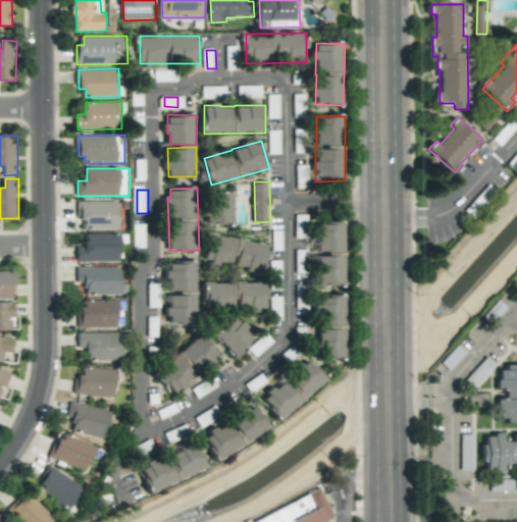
[(209,223),(235,224),(236,194),(210,193),(209,223)]
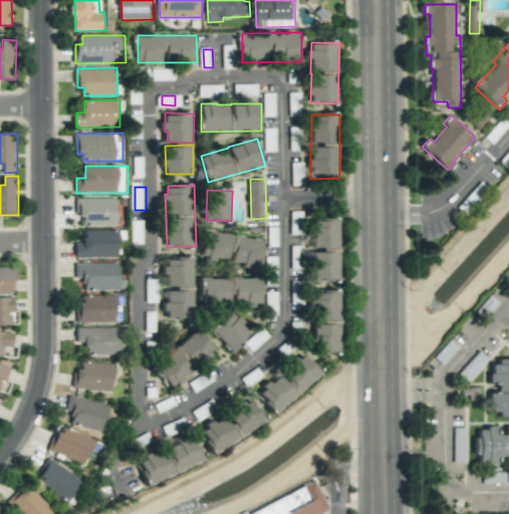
[(78,198),(78,215),(85,215),(85,226),(119,226),(119,198),(78,198)]
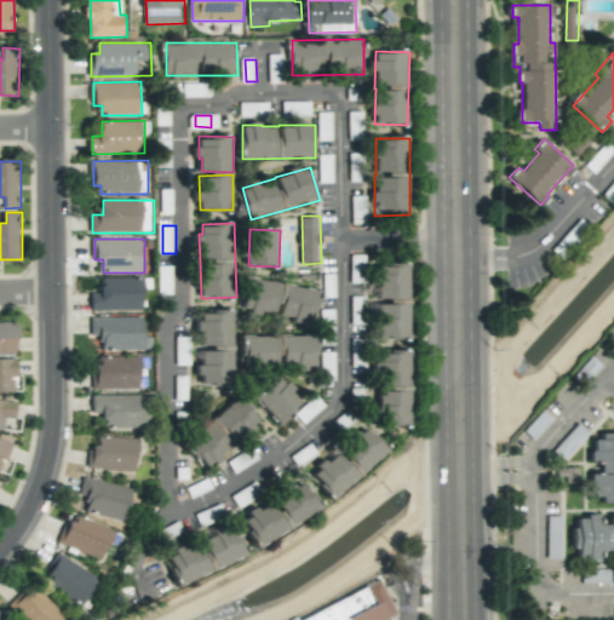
[(412,265),(378,265),(378,302),(379,302),(379,338),(412,338),(412,265)]
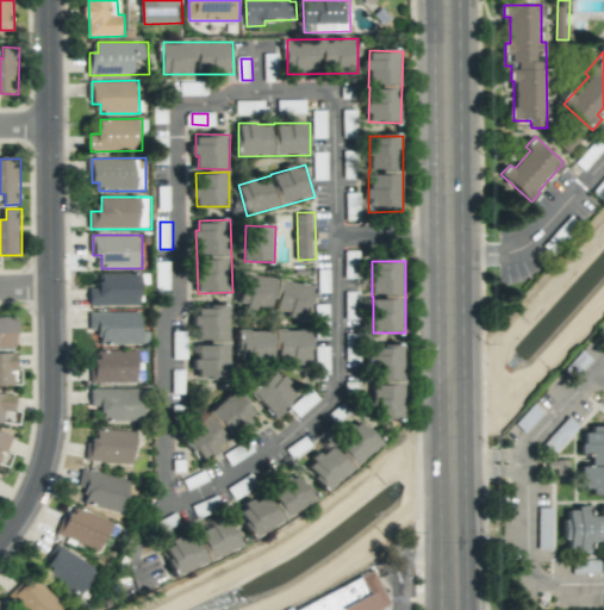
[(160,290),(174,290),(173,262),(160,262),(160,290)]
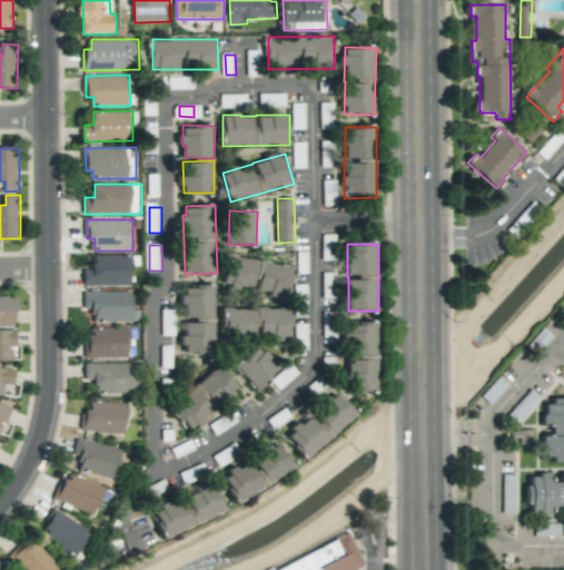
[(134,286),(134,255),(96,255),(96,268),(86,268),(86,285),(134,286)]
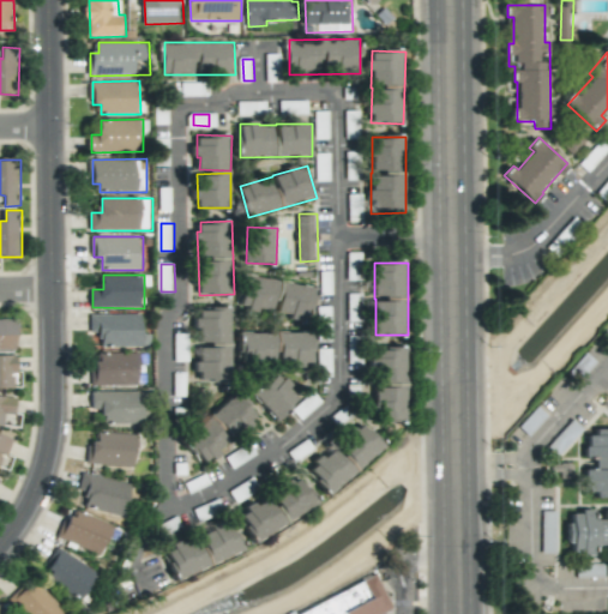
[(317,287),(246,275),(241,306),(276,313),(276,315),(311,321),(317,287)]
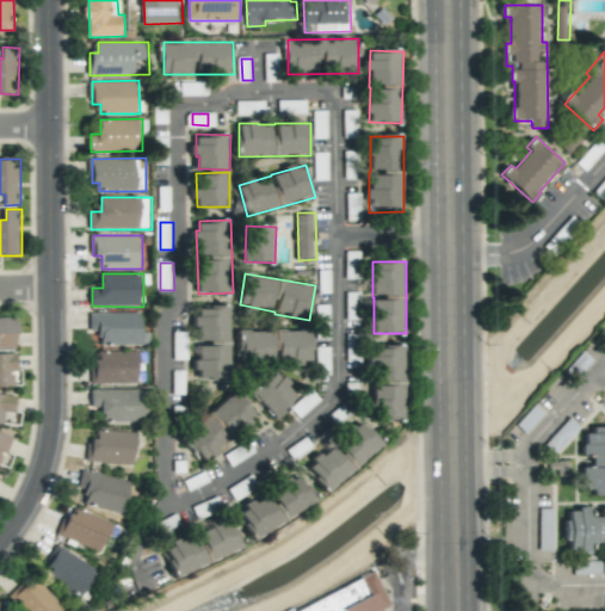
[(232,307),(199,306),(198,343),(199,343),(199,378),(230,380),(232,307)]
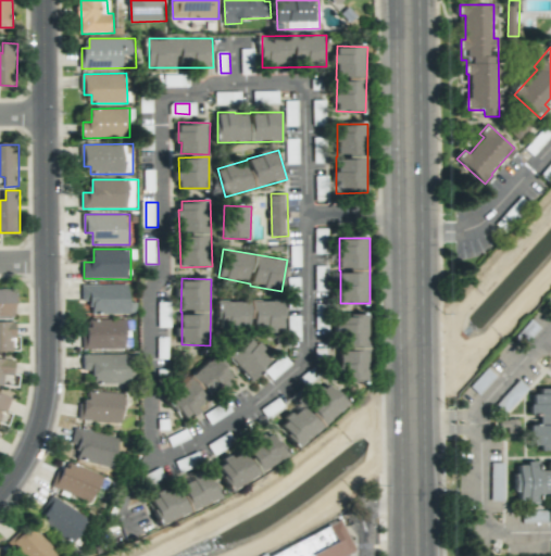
[(130,283),(84,285),(85,303),(95,302),(95,314),(139,313),(139,302),(132,302),(130,283)]
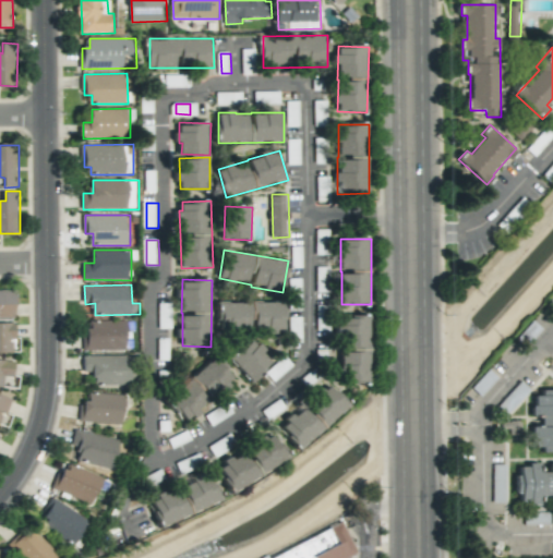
[(0,317),(19,317),(19,290),(0,290),(0,317)]
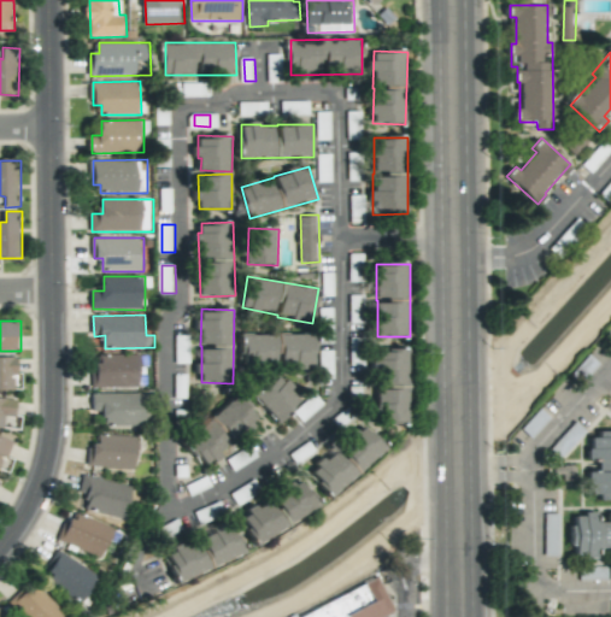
[(242,333),(242,364),(316,365),(317,335),(242,333)]
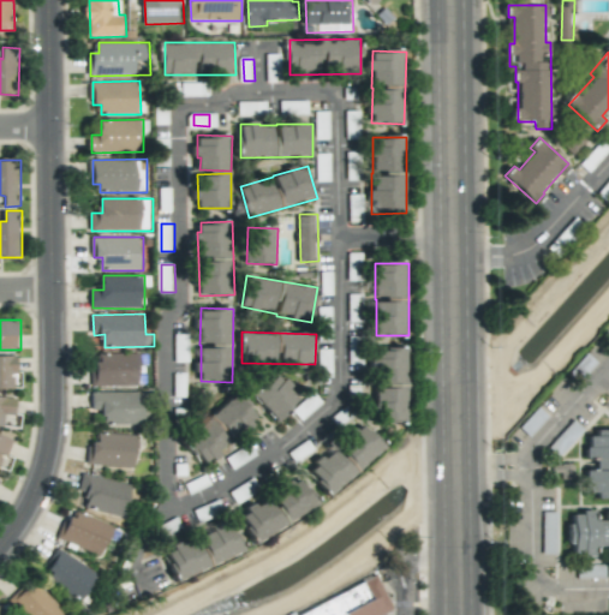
[(409,422),(410,348),(377,347),(376,421),(409,422)]
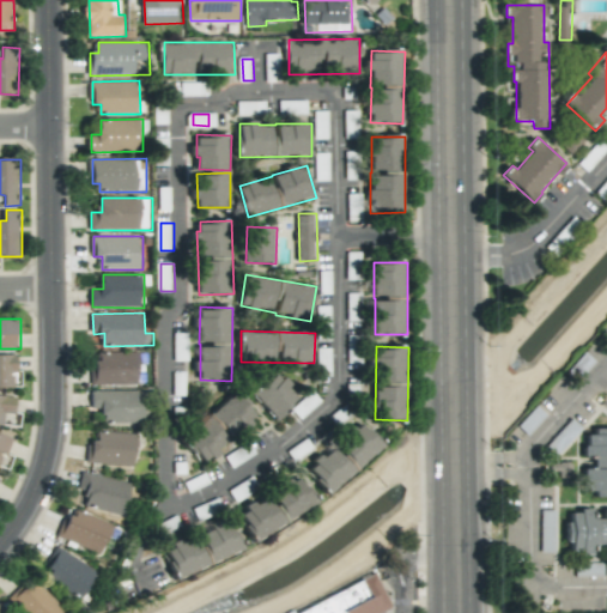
[(102,352),(102,362),(93,362),(93,384),(141,386),(141,352),(102,352)]
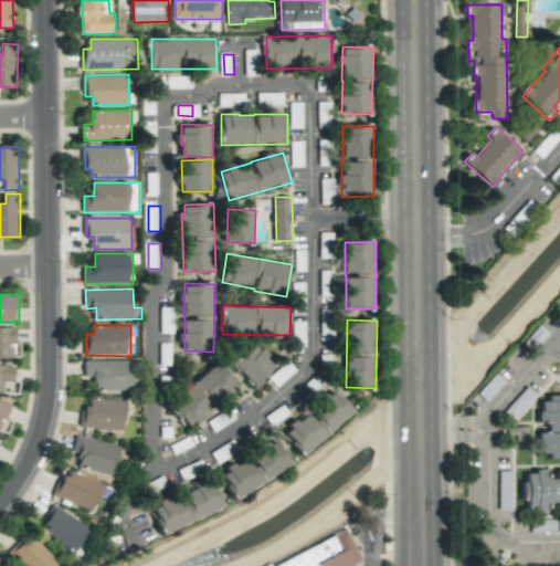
[(0,357),(17,357),(16,343),(19,343),(18,327),(0,327),(0,357)]
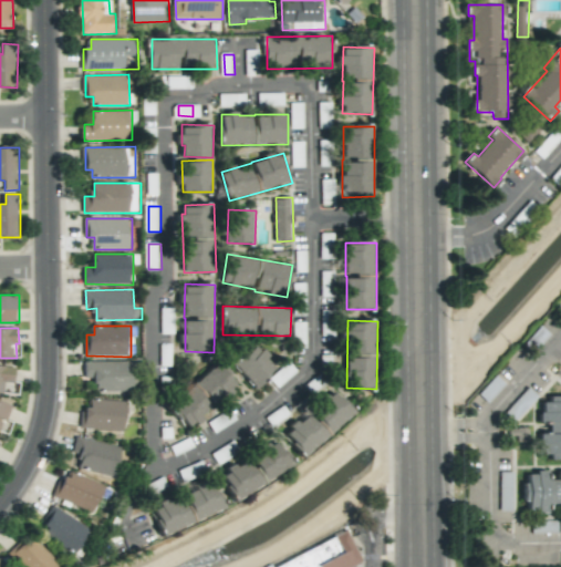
[(278,369),(270,359),(271,358),(260,344),(236,363),(255,388),(278,369)]
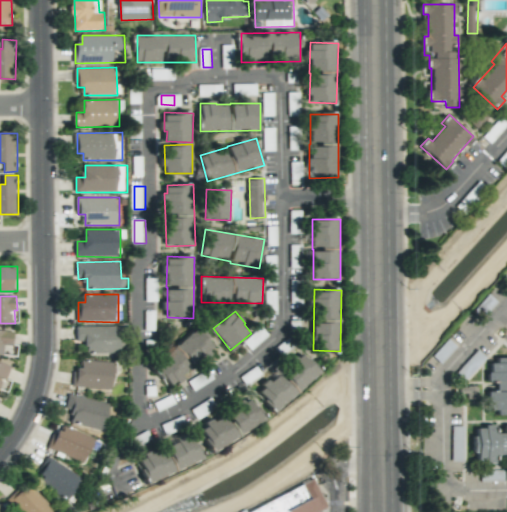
[(78,341),(88,341),(88,353),(122,354),(123,327),(79,326),(78,341)]
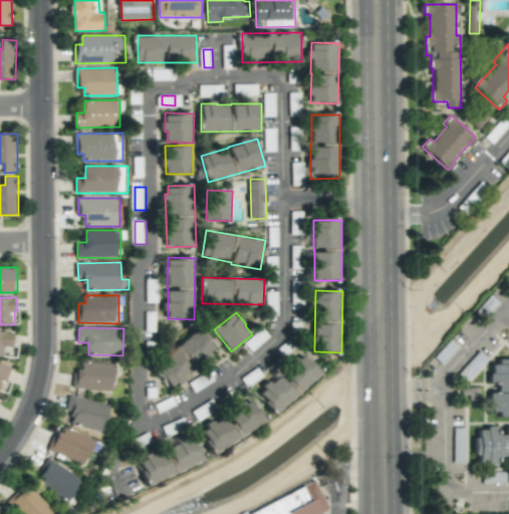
[(156,369),(175,390),(217,348),(198,328),(156,369)]
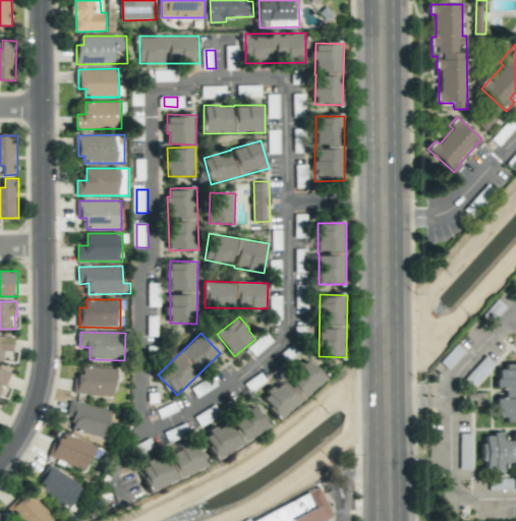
[(7,351),(14,352),(16,338),(0,335),(0,361),(5,362),(7,351)]
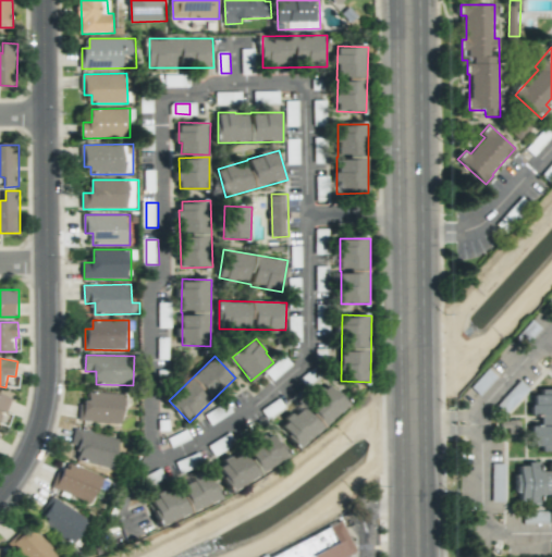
[(483,396),(500,378),(491,369),(475,387),(483,396)]
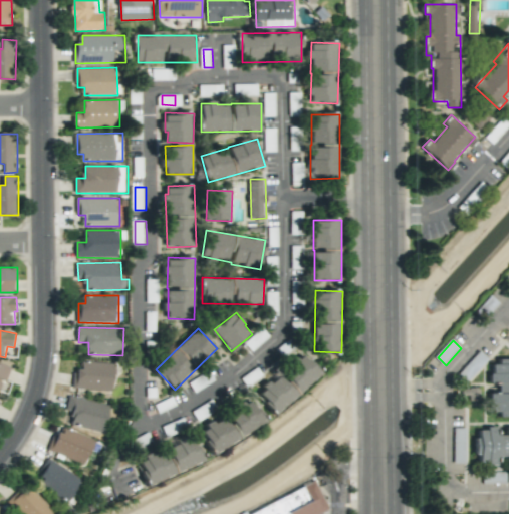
[(323,375),(305,353),(282,373),(283,374),(260,394),(277,415),(323,375)]
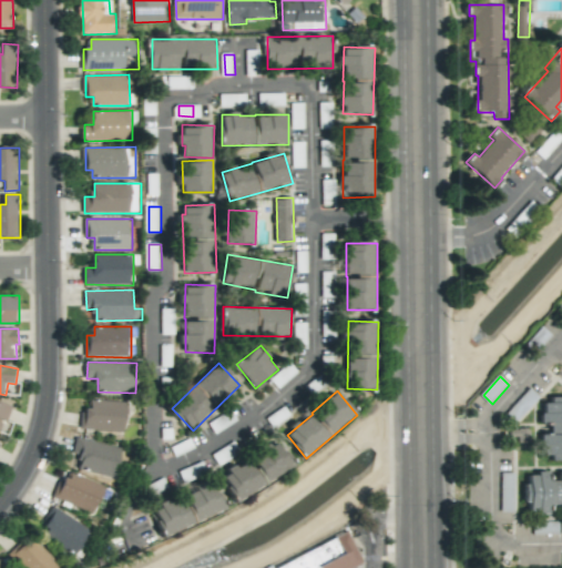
[(126,433),(129,402),(93,398),(92,409),(84,408),(82,428),(126,433)]
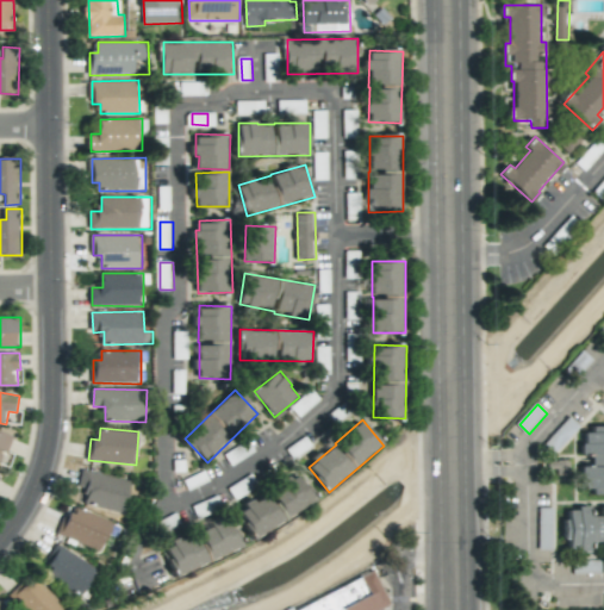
[(585,466),(586,493),(603,492),(603,428),(585,429),(585,454),(593,454),(593,466),(585,466)]
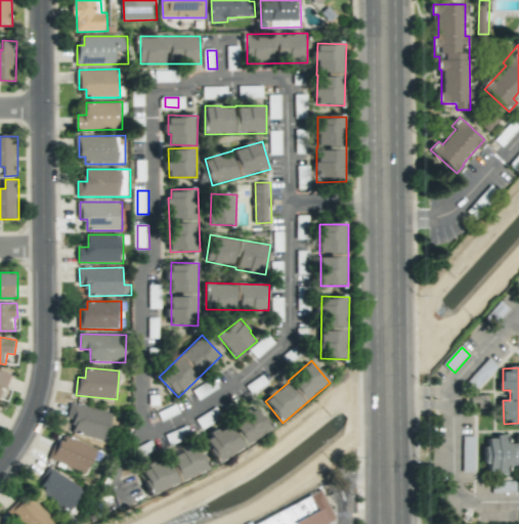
[(12,375),(0,369),(0,397),(3,399),(12,375)]
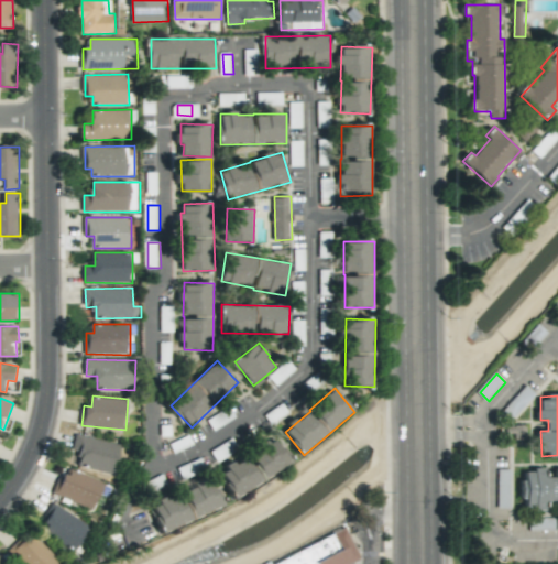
[(237,419),(232,409),(220,414),(225,424),(237,419)]
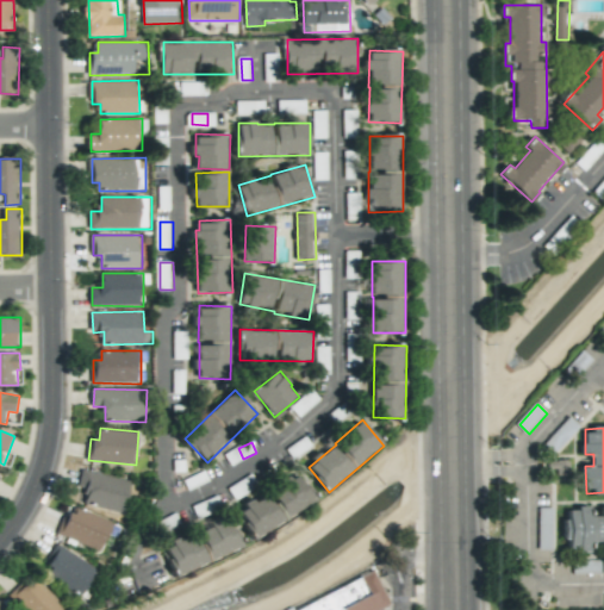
[(135,481),(85,470),(80,490),(91,492),(87,504),(126,514),(135,481)]
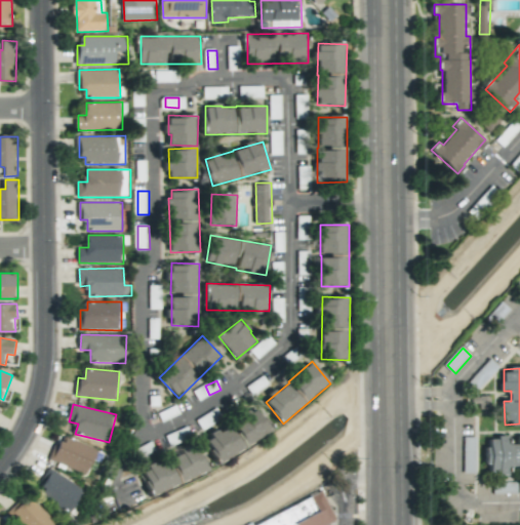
[(220,463),(274,433),(261,408),(206,439),(220,463)]
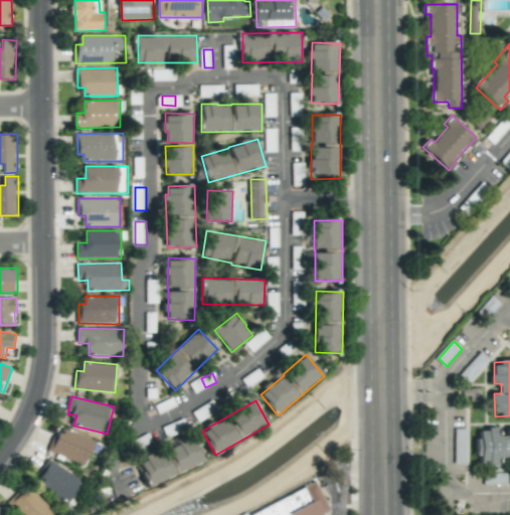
[(98,441),(67,426),(63,436),(57,433),(50,449),(87,466),(98,441)]
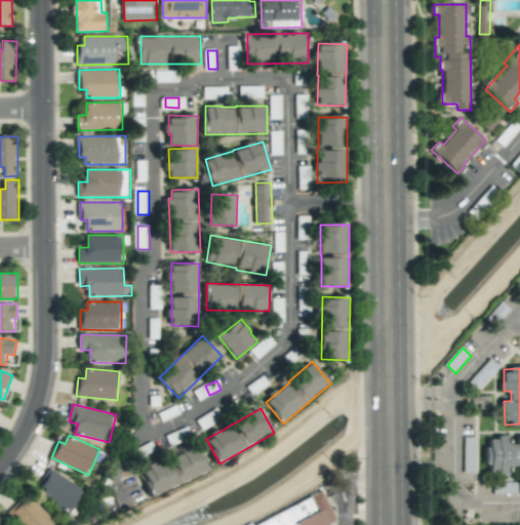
[(489,437),(488,465),(492,465),(492,475),(509,475),(510,467),(519,467),(519,445),(507,444),(508,438),(489,437)]
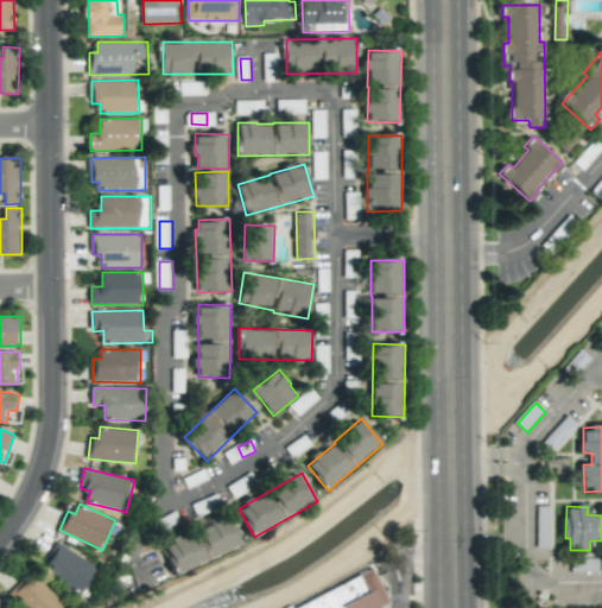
[(177,574),(244,548),(230,517),(165,543),(177,574)]
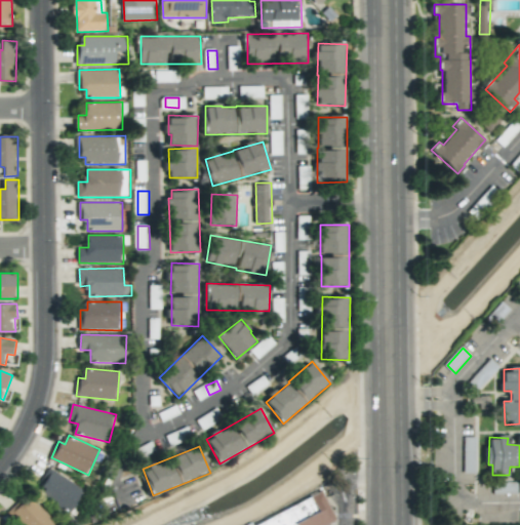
[(38,493),(73,514),(87,489),(53,469),(38,493)]
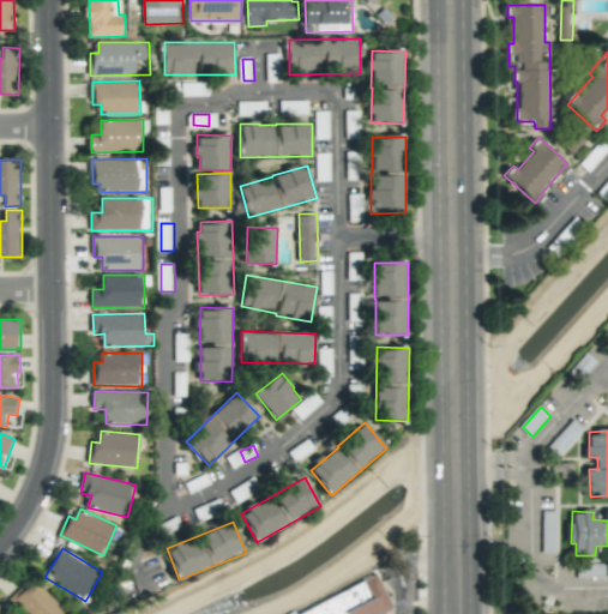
[(66,613),(68,612),(34,579),(13,602),(25,613),(66,613)]
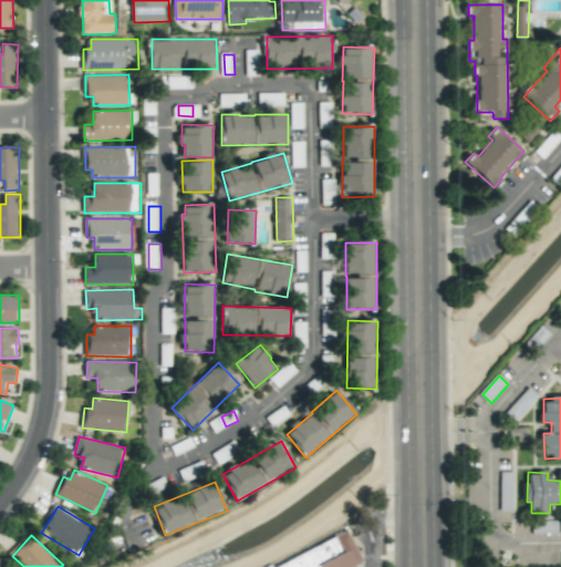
[(284,566),(366,566),(353,537),(284,566)]
